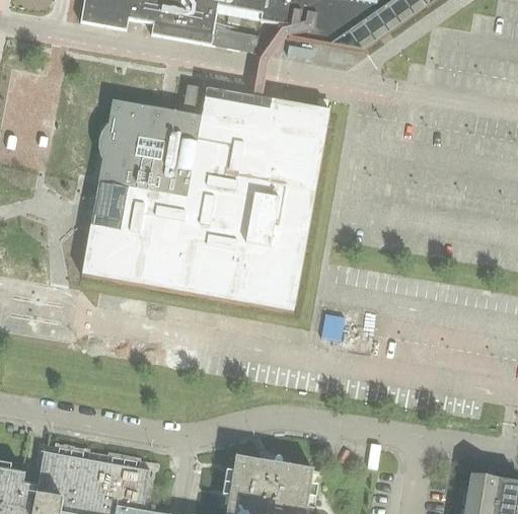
[(151,32),(152,32),(212,43),(256,51),(260,33),(215,25),(219,3),(262,11),(261,18),(272,20),(284,23),(291,24),(288,35),(303,39),(316,41),(318,42),(329,44),(391,0),(425,0),(428,4),(434,0),(84,0),(81,19),(127,28),(129,17),(153,21),(151,32)]
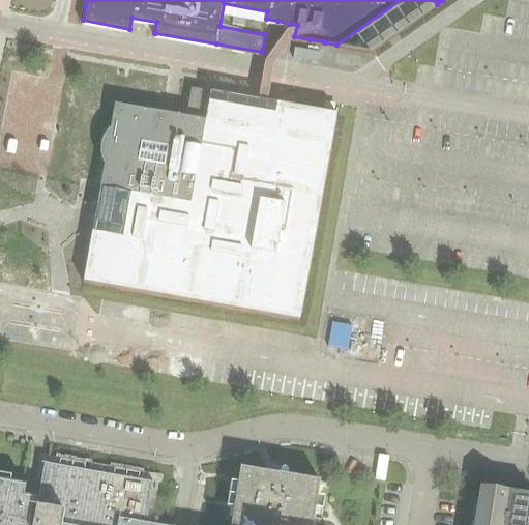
[(233,21),(244,23),(246,12),(234,10),(233,21)]
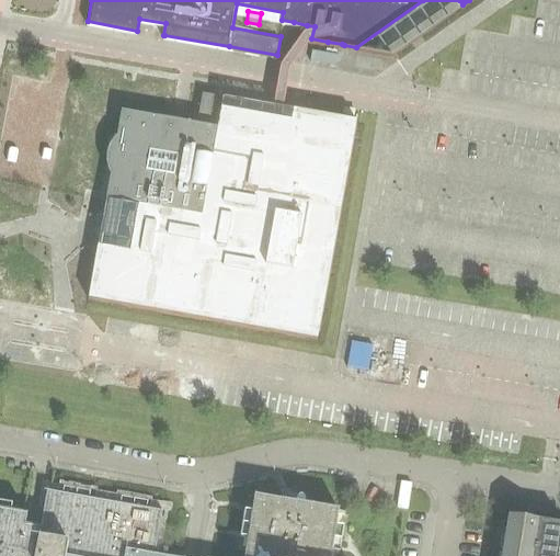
[(311,38),(315,26),(307,25),(285,57),(281,63),(280,66),(277,79),(277,82),(276,88),(275,93),(274,98),(273,102),(283,104),(284,100),(285,95),(286,89),(287,83),(287,80),(289,67),(290,67),(310,38),(311,38)]
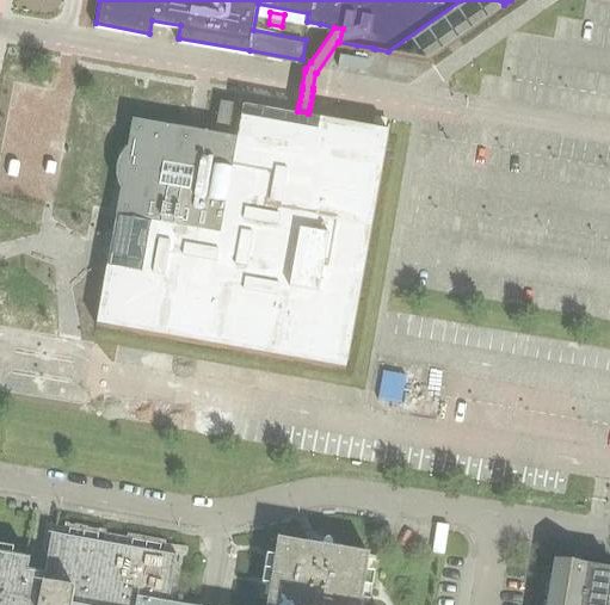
[(184,125),(133,116),(128,144),(127,144),(124,147),(122,149),(121,153),(119,155),(118,159),(117,161),(117,164),(116,167),(116,171),(116,173),(117,177),(117,179),(118,183),(119,185),(121,185),(112,229),(110,247),(106,264),(97,321),(346,366),(388,128),(308,113),(297,111),(290,110),(221,98),(215,131),(202,129),(184,125)]
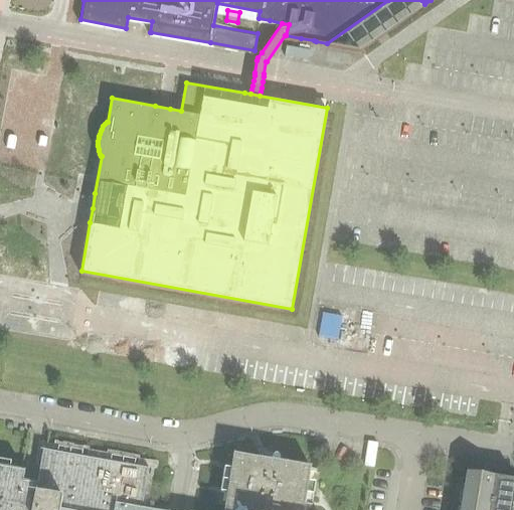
[(149,465),(43,446),(37,481),(30,479),(23,478),(25,468),(0,463),(0,509),(141,509),(142,505),(149,465)]
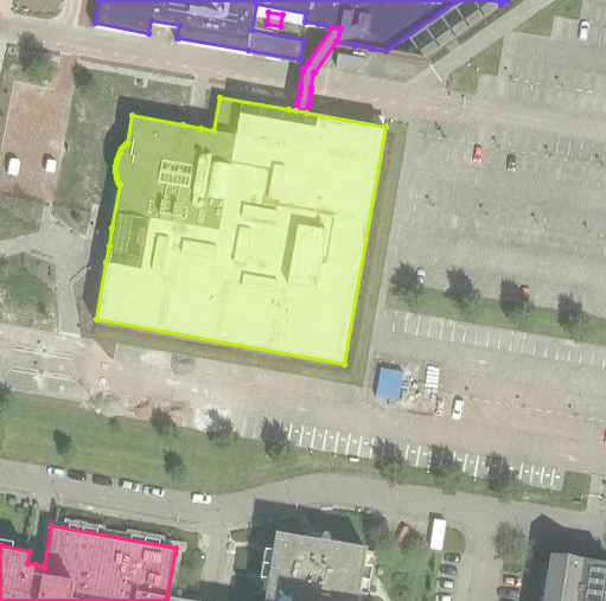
[(275,531),(263,600),(202,600),(167,595),(166,600),(358,600),(368,547),(275,531)]
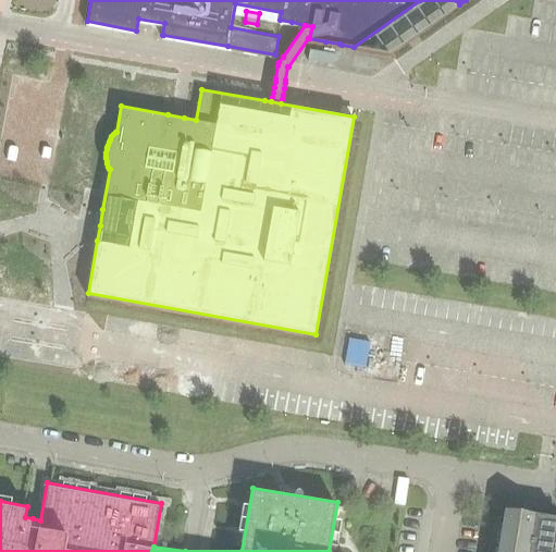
[(555,516),(506,508),(503,526),(499,544),(498,551),(555,551),(555,516)]
